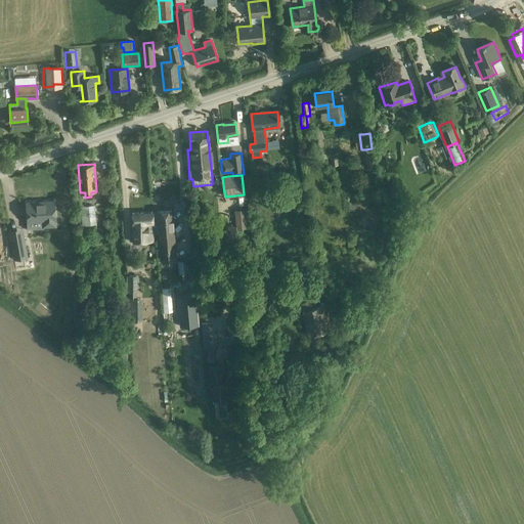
[(54,201),(27,203),(28,222),(42,221),(43,227),(56,226),(55,220),(54,201)]
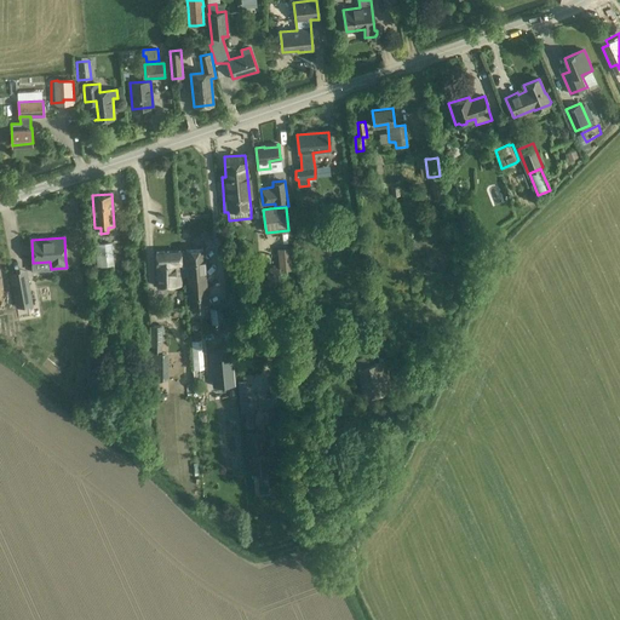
[(96,244),(97,267),(98,279),(107,279),(107,277),(115,276),(113,242),(96,244)]
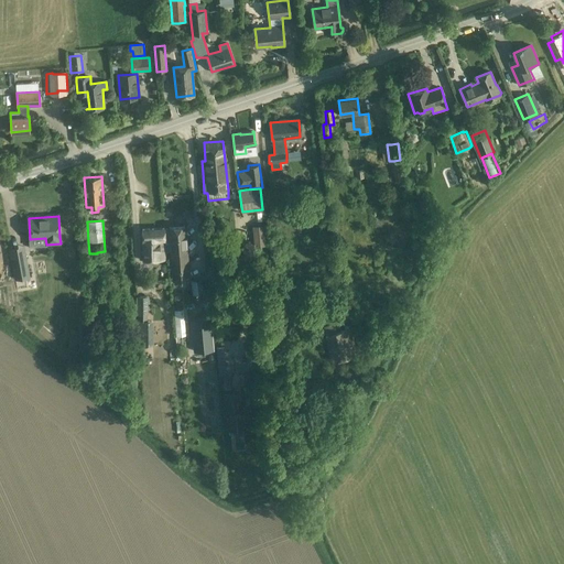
[(253,226),(256,248),(266,246),(263,225),(253,226)]
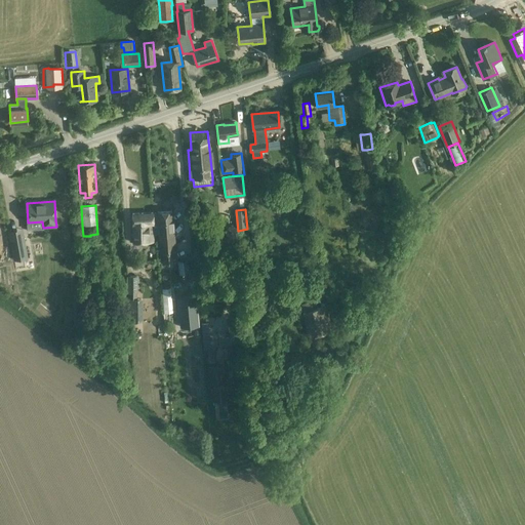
[(172,210),(158,211),(160,237),(174,236),(172,210)]
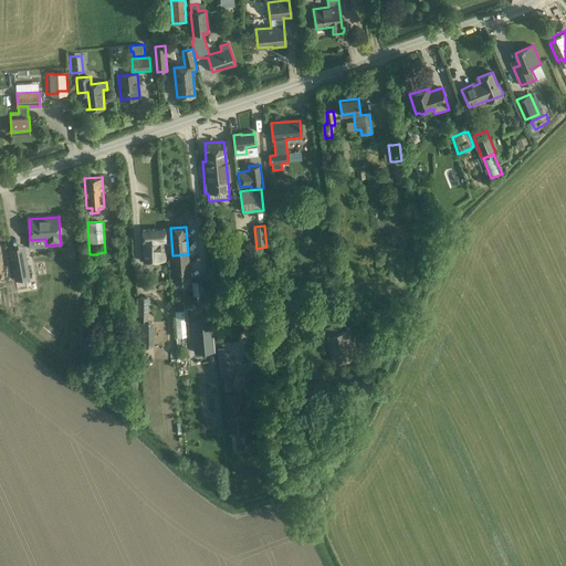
[(165,229),(143,230),(144,261),(166,261),(165,229)]
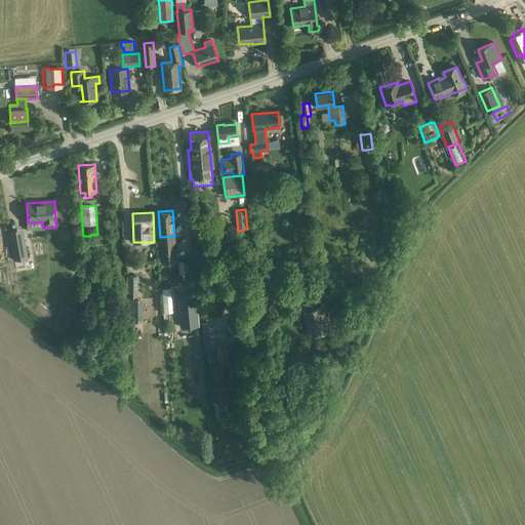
[(203,225),(194,226),(196,241),(197,248),(206,247),(205,240),(203,225)]
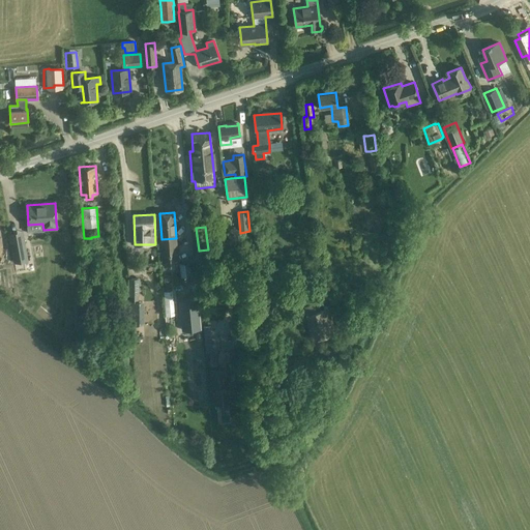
[(176,238),(162,239),(163,263),(178,262),(176,238)]
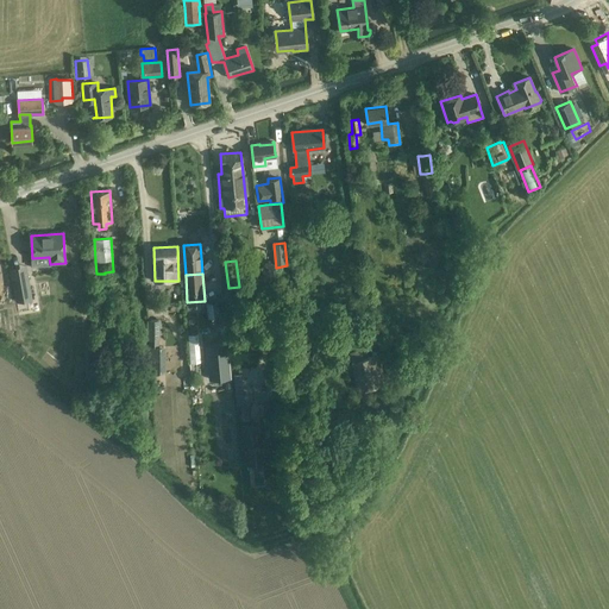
[(27,275),(12,278),(17,301),(31,299),(27,275)]
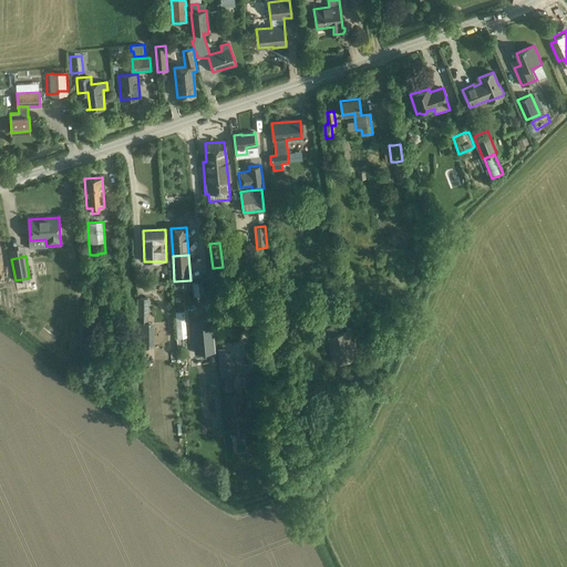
[(203,279),(192,280),(192,285),(193,291),(194,296),(204,295),(203,279)]
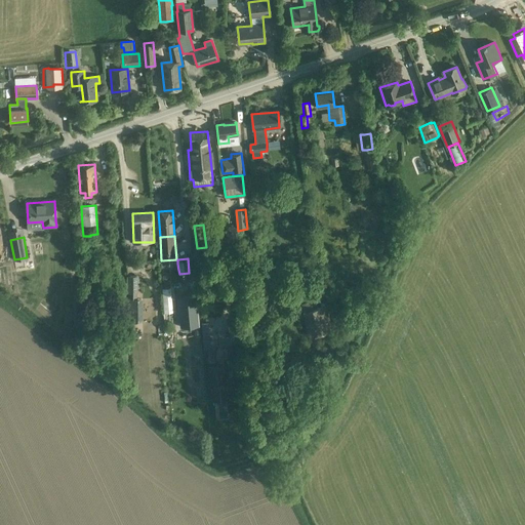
[(137,293),(137,276),(128,277),(128,293),(137,293)]
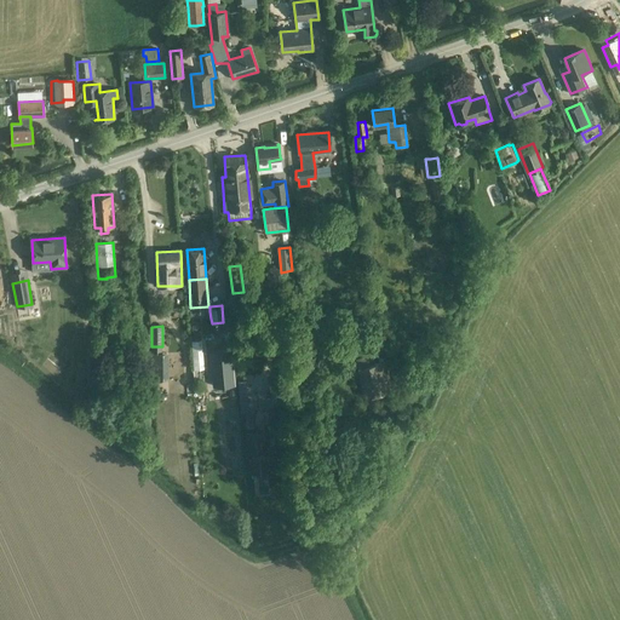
[(202,339),(191,340),(194,369),(205,368),(202,339)]
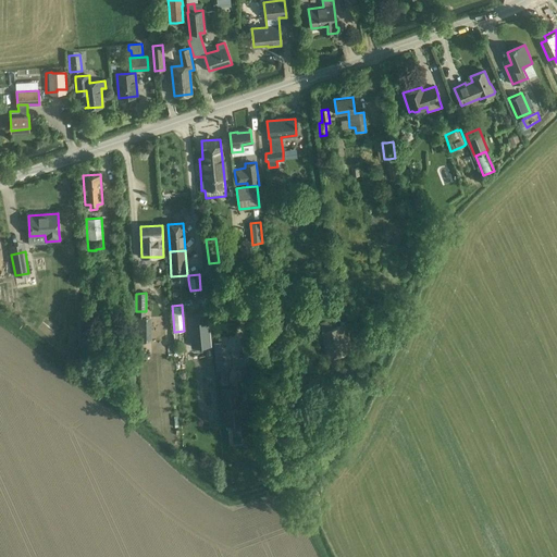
[(205,310),(187,312),(189,337),(200,336),(208,336),(205,310)]
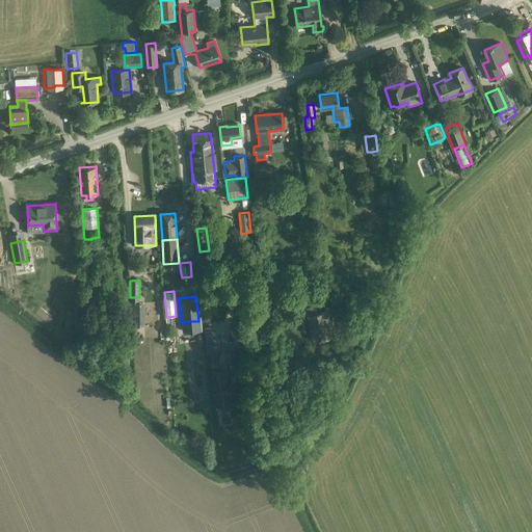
[(306,309),(309,318),(315,341),(336,336),(333,320),(329,310),(318,313),(316,306),(306,309)]
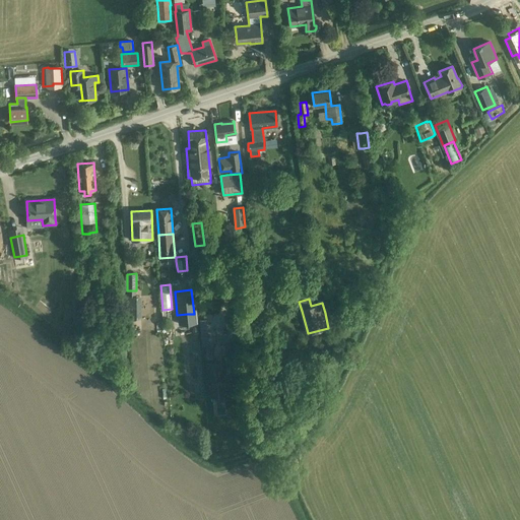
[(212,316),(201,318),(203,347),(214,344),(212,316)]
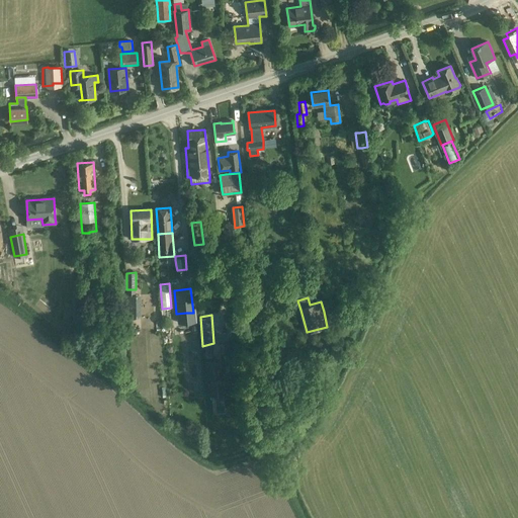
[(207,383),(208,397),(225,396),(223,376),(221,377),(220,360),(205,361),(207,379),(209,379),(210,383),(207,383)]
